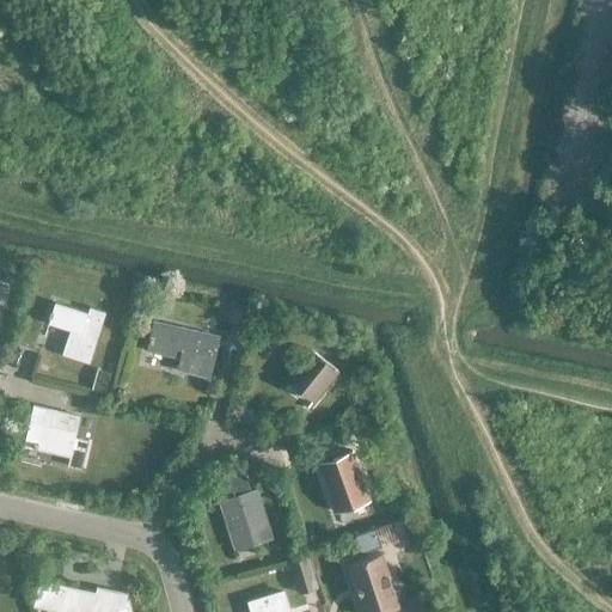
[(87,312),(54,303),(48,323),(69,329),(61,354),(89,362),(104,312),(89,307),(87,312)]
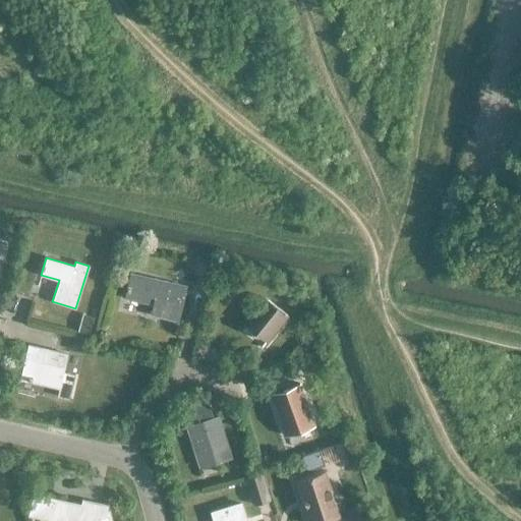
[(212,262),(199,258),(196,271),(209,273),(212,262)]
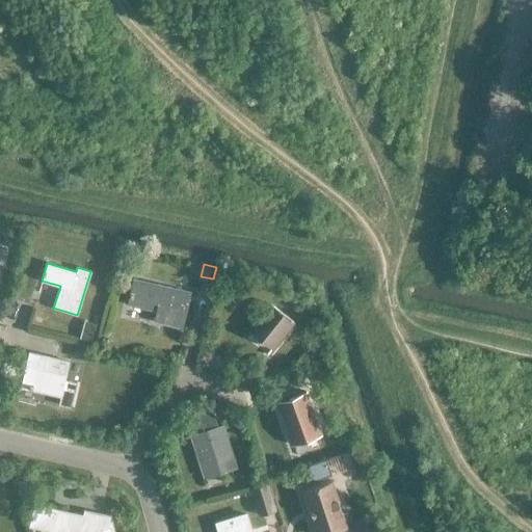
[(184,327),(191,293),(132,280),(127,303),(131,304),(133,298),(158,303),(154,321),(184,327)]
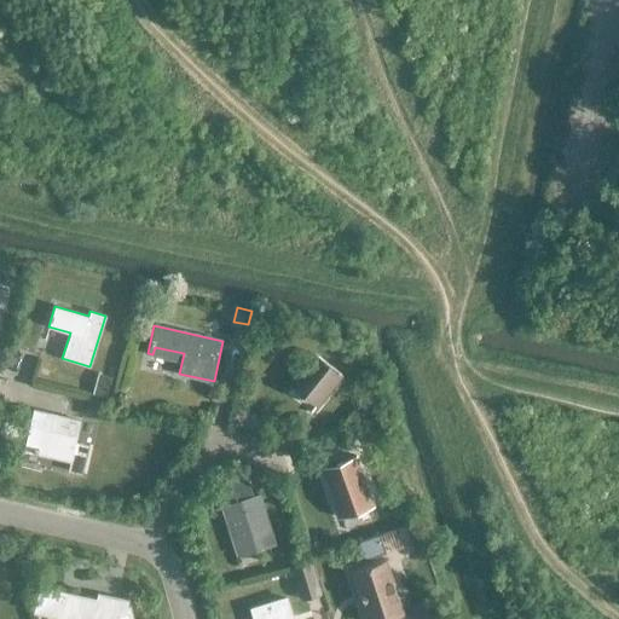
[(342,375),(314,353),(290,383),(317,405),(342,375)]
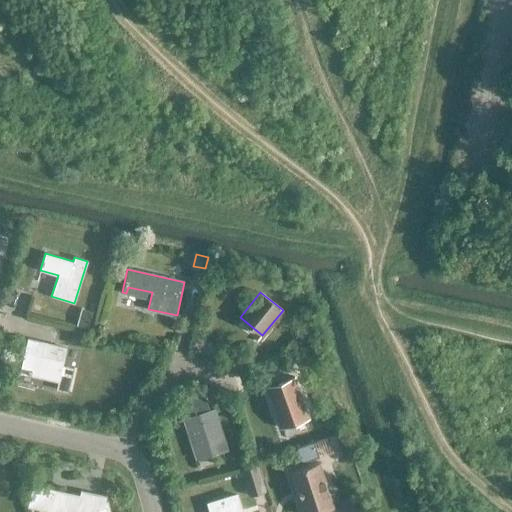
[(67,349),(28,340),(20,373),(59,381),(57,389),(69,392),(74,369),(63,366),(67,349)]
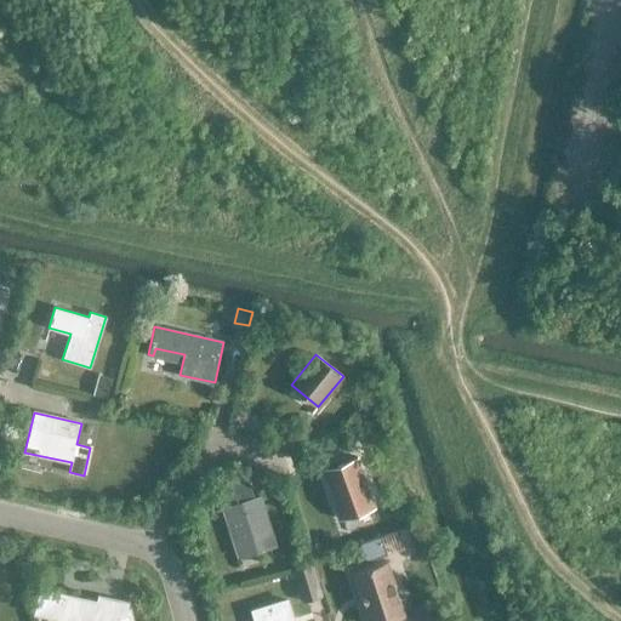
[(342,520),(376,508),(358,457),(324,469),(342,520)]
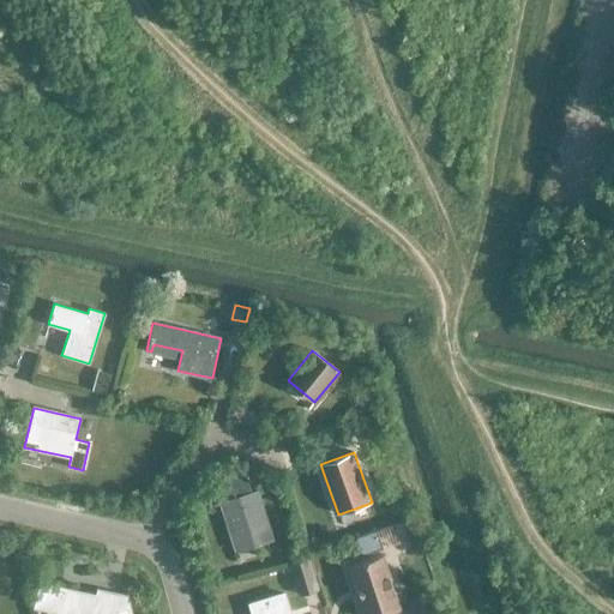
[(239,498),(222,504),(238,551),(272,540),(257,492),(251,494),(248,486),(236,491),(239,498)]
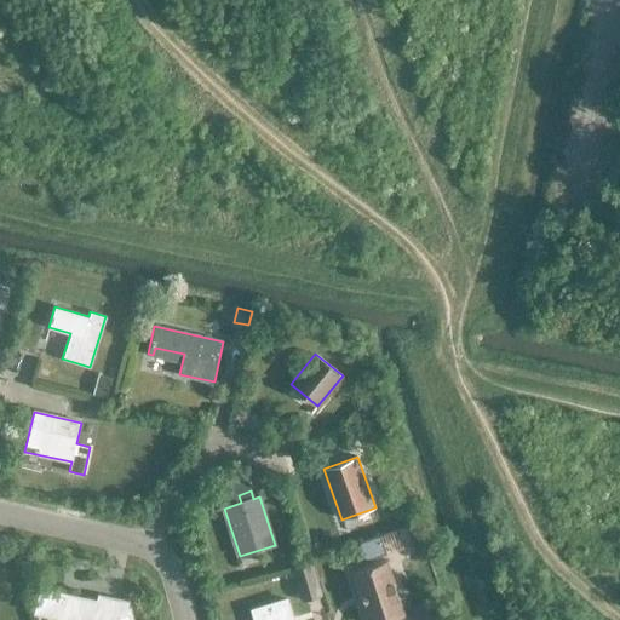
[(385,560),(348,572),(359,606),(362,604),(367,619),(383,619),(403,613),(385,560)]
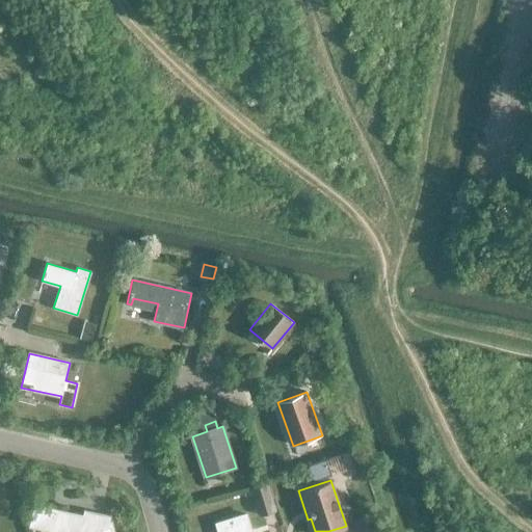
[(267,484),(251,488),(260,516),(275,511),(267,484)]
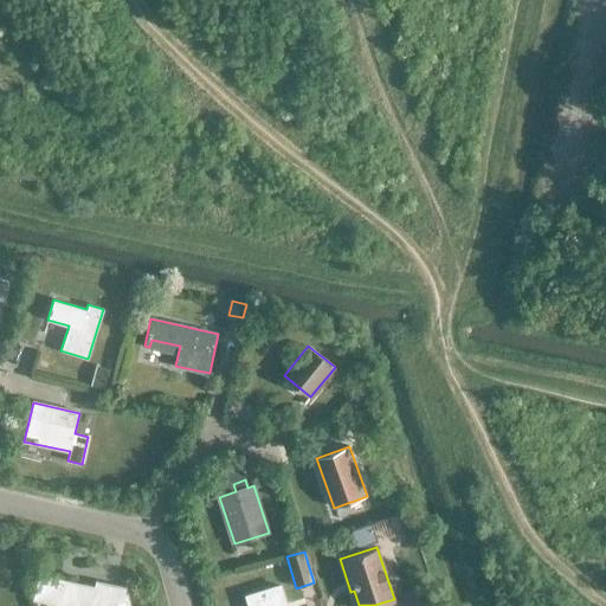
[(81,605),(129,605),(127,594),(124,594),(126,588),(115,586),(114,591),(38,574),(33,595),(81,605)]
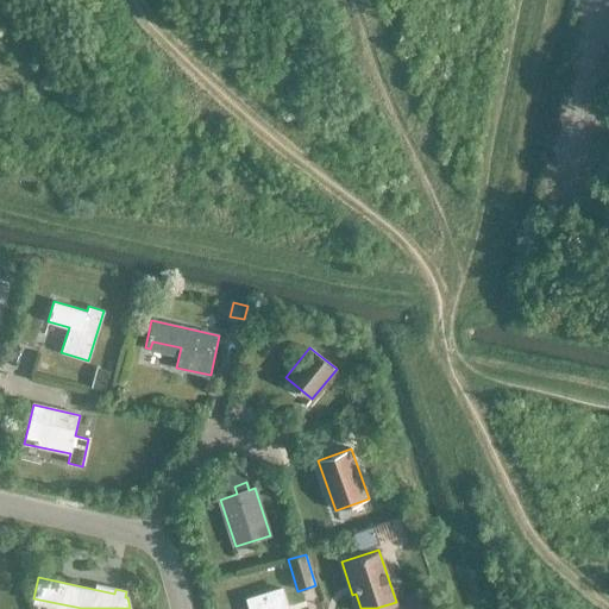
[(251,608),(287,608),(282,590),(249,600),(251,608)]
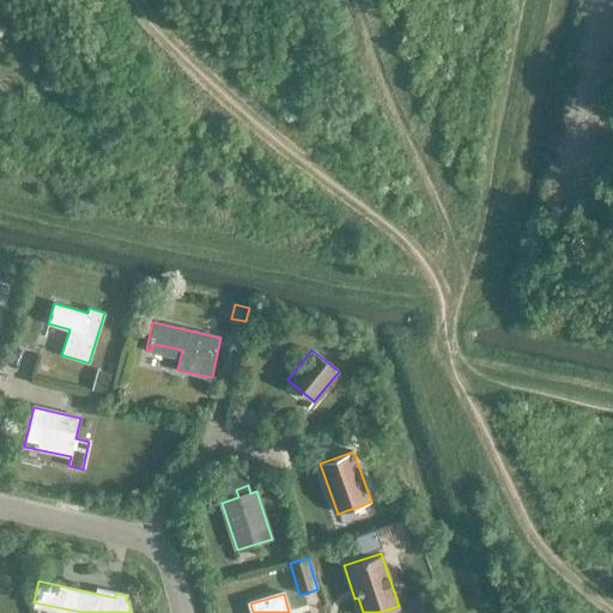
All buildings are outlined.
